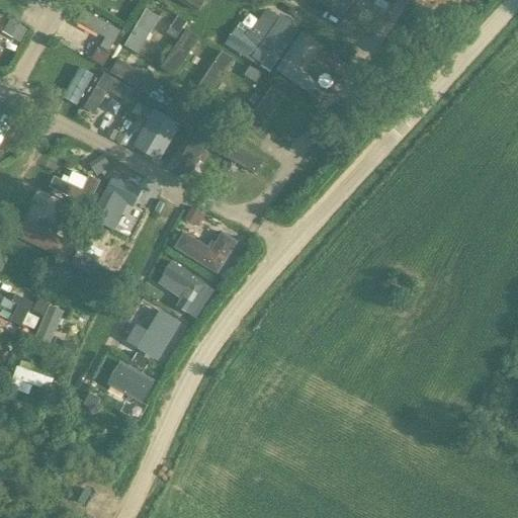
[(321,0),(321,1),(355,21),(367,0),(381,0),(389,4),(391,0),(321,0)]
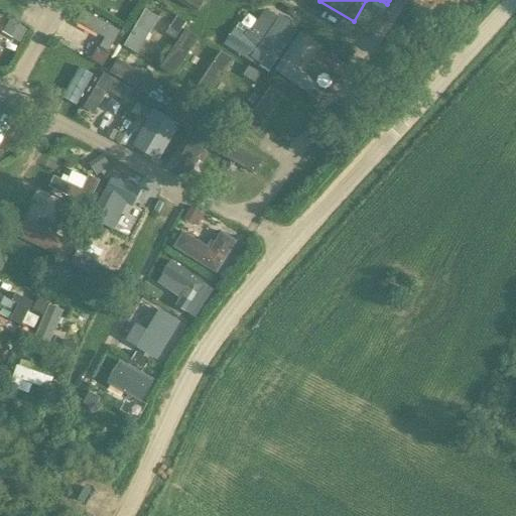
[(141,7),(127,46),(143,51),(157,12),(141,7)]
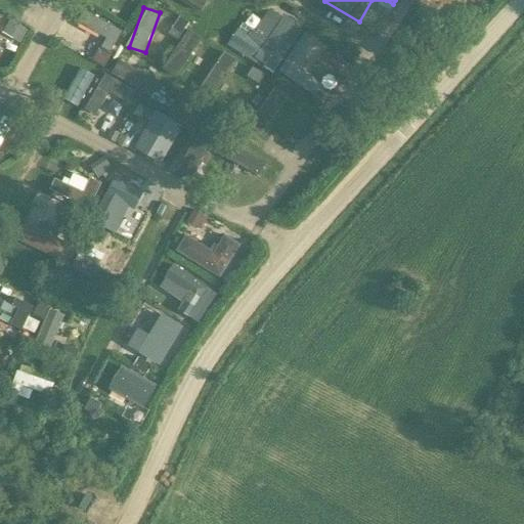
[(242,19),(227,45),(321,97),(328,85),(309,76),(316,63),(340,77),(347,64),(334,57),(339,48),(267,9),(257,28),(242,19)]
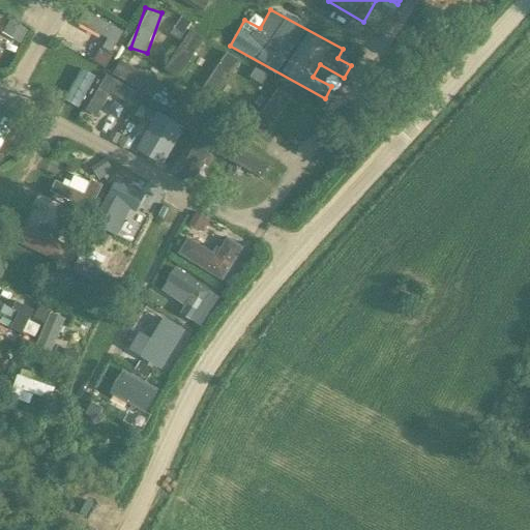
[(90,11),(84,24),(107,36),(93,60),(106,66),(125,30),(90,11)]
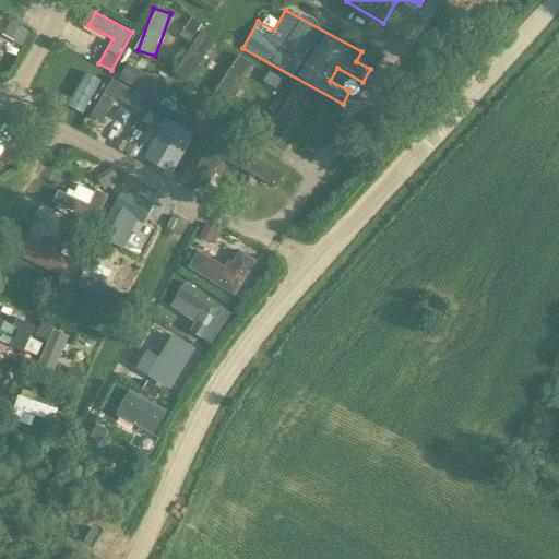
[(0,60),(4,47),(20,52),(31,25),(0,13),(0,60)]
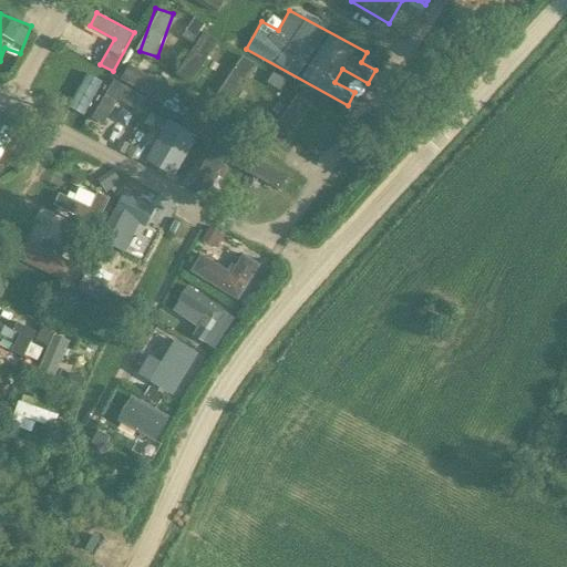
[(106,123),(117,102),(135,112),(144,94),(113,79),(93,116),(106,123)]
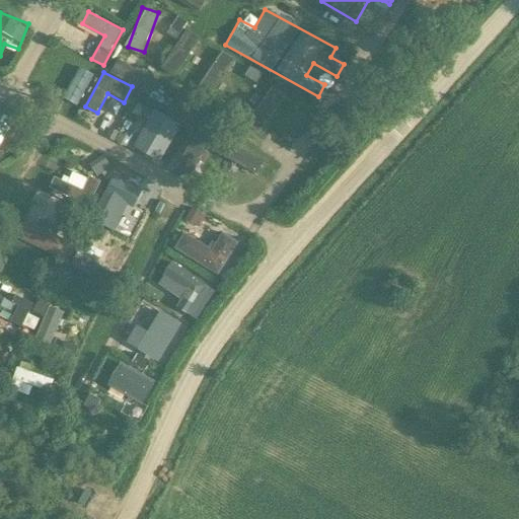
[(0,107),(0,148),(17,117),(0,107)]
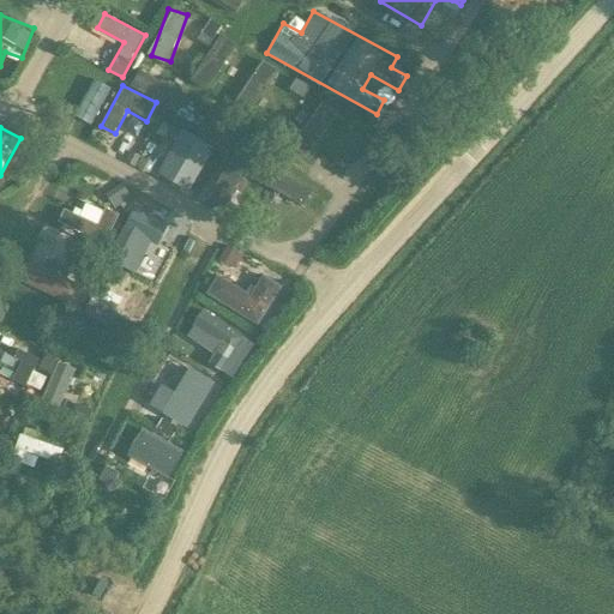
[(162,176),(210,196),(227,156),(194,143),(191,151),(175,144),(162,176)]
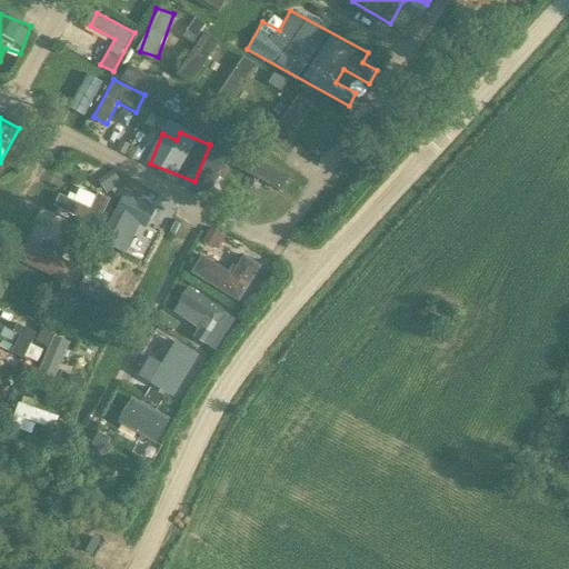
[(86,220),(98,195),(68,180),(56,207),(86,220)]
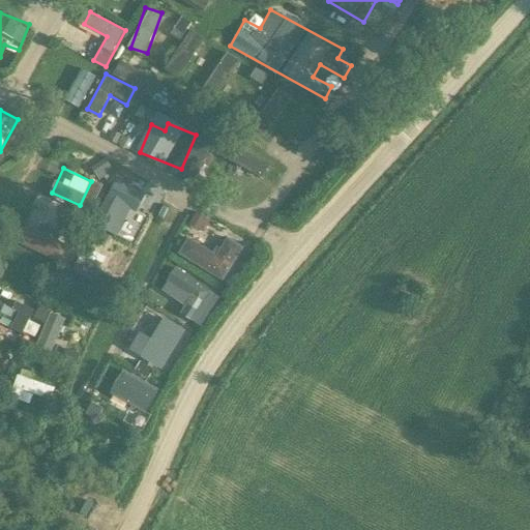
[(93,211),(111,230),(142,200),(123,182),(93,211)]
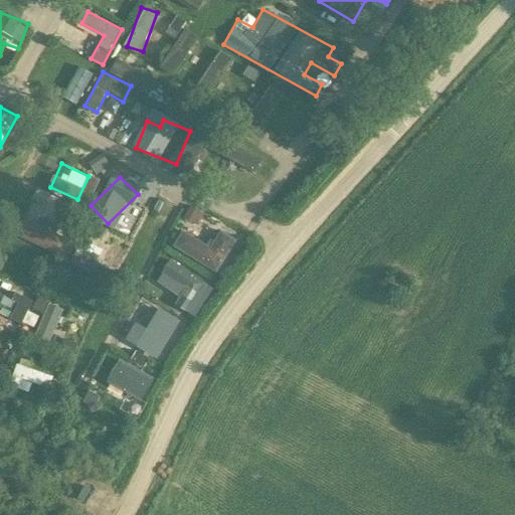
[(197,228),(207,212),(191,202),(181,218),(197,228)]
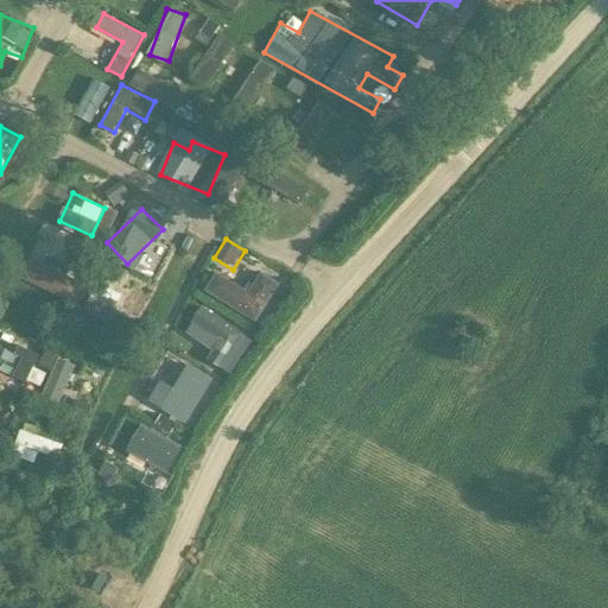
[(23,283),(71,297),(77,274),(29,260),(23,283)]
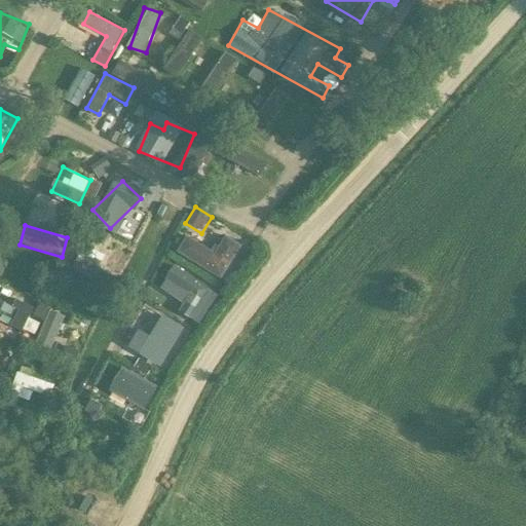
[(220,278),(241,245),(225,233),(214,252),(186,234),(176,250),(220,278)]
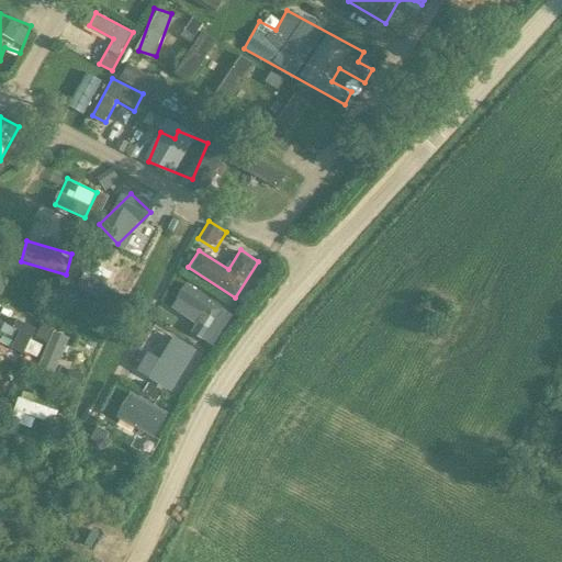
[(183,280),(175,295),(220,318),(227,303),(183,280)]
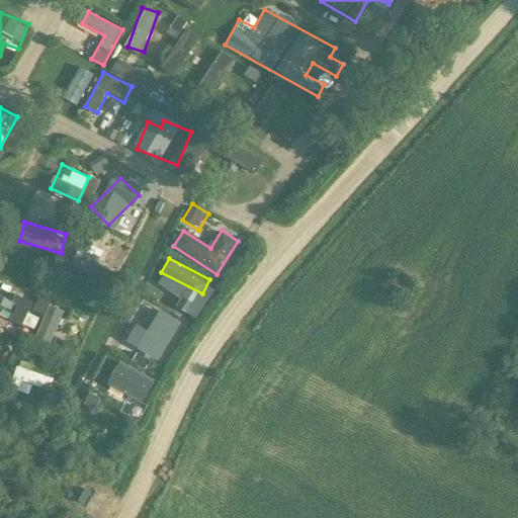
[(50,347),(65,310),(16,290),(12,298),(0,292),(0,315),(35,330),(32,340),(50,347)]
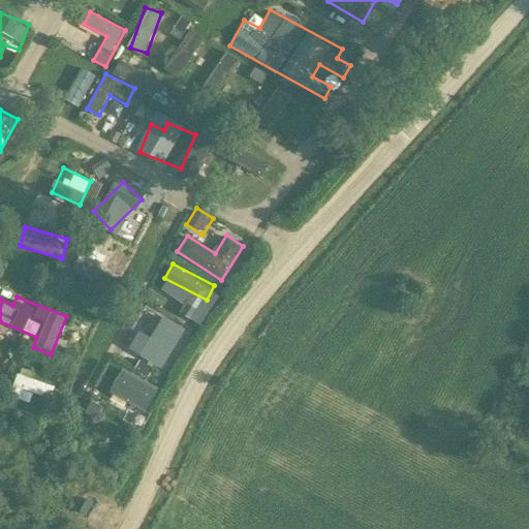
[(162,314),(150,336),(137,330),(127,348),(162,368),(185,327),(162,314)]
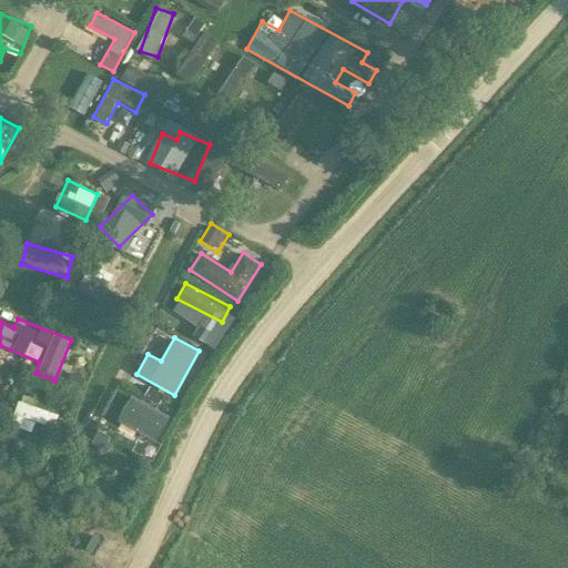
[(53,427),(58,414),(18,399),(8,425),(31,433),(36,422),(53,427)]
